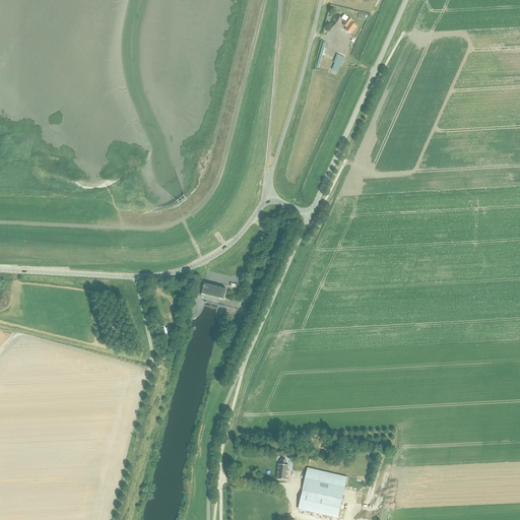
[(344,15),(342,18),(343,19),(344,20),(346,22),(343,25),(347,28),(345,30),(350,35),(356,27),(351,22),(352,21),(347,17),(345,16),(344,15)]
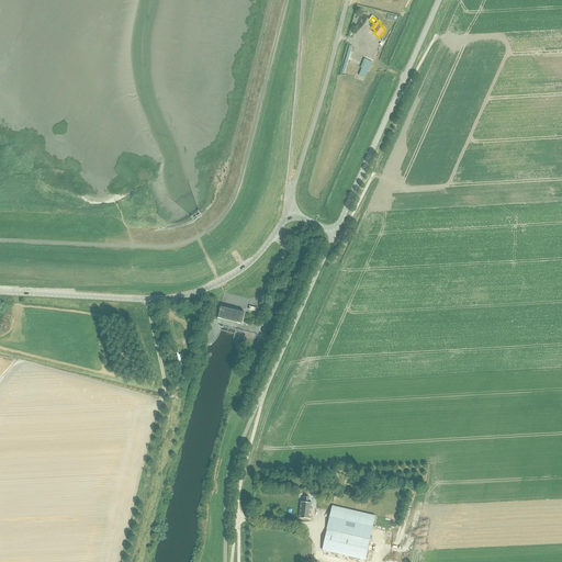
[(349,45),(341,74),(345,74),(352,46),(349,45)]
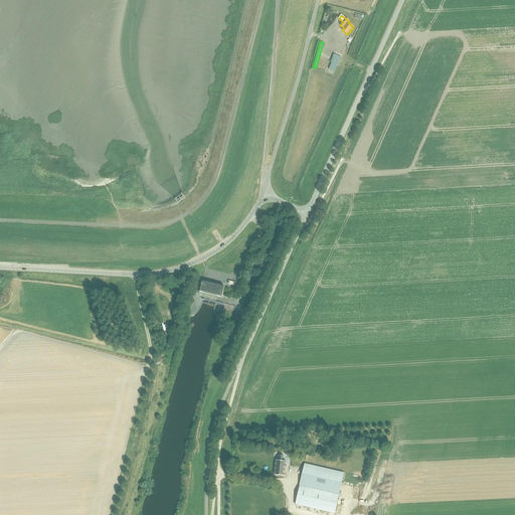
[(331,62),(328,68),(334,71),(337,65),(338,65),(341,57),(334,54),(331,62)]
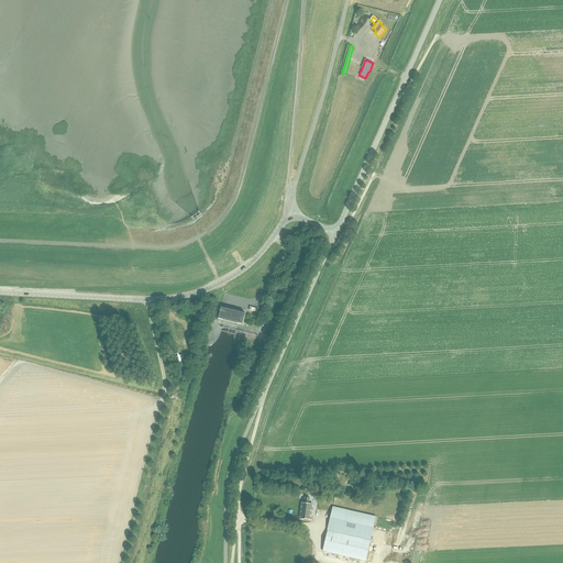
[(245,315),(221,308),(219,320),(243,327),(245,315)]
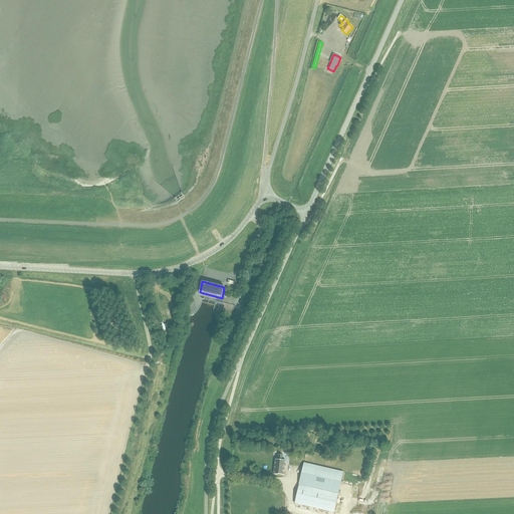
[(225,303),(223,310),(233,313),(235,307),(225,303)]
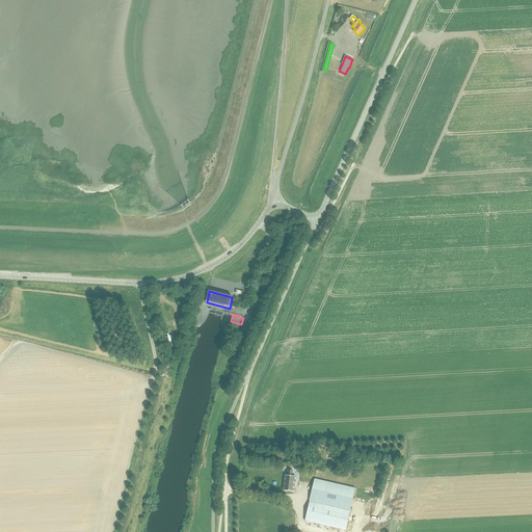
[(285,476),(284,490),(294,491),(295,476),(292,476),(293,471),(288,470),(288,476),(285,476)]
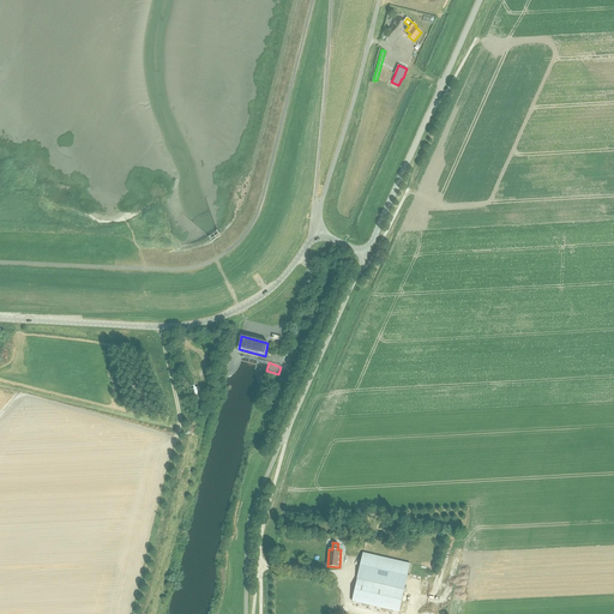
[(363,553),(351,601),(399,612),(410,564),(363,553)]
